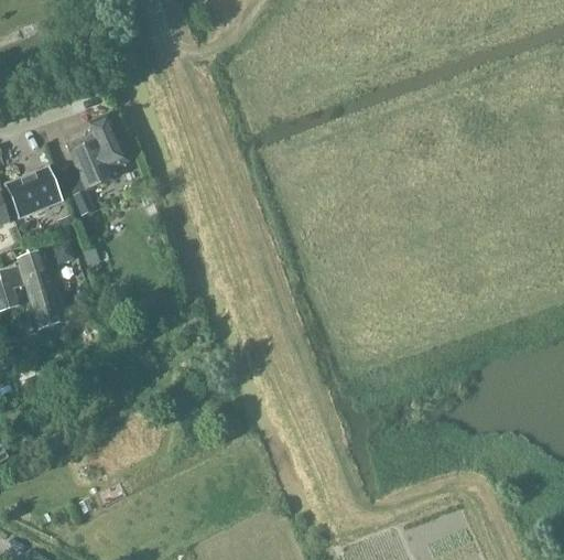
[(57,11),(55,15),(57,20),(58,21),(62,22),(66,21),(68,17),(67,11),(63,9),(57,11)]
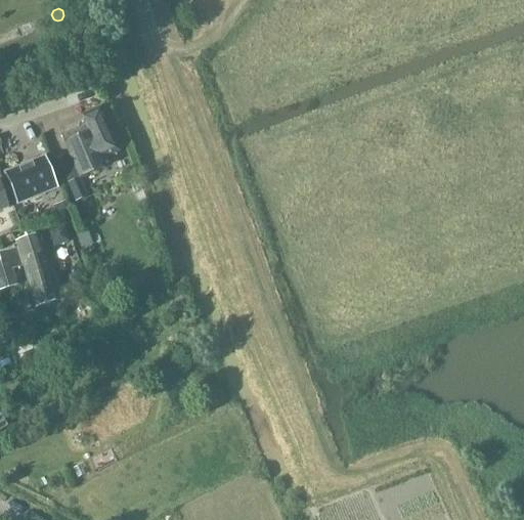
[(75,200),(86,195),(83,185),(80,177),(104,167),(101,158),(118,150),(100,107),(82,115),(86,124),(61,135),(64,142),(63,143),(79,177),(68,181),(71,190),(75,200)]
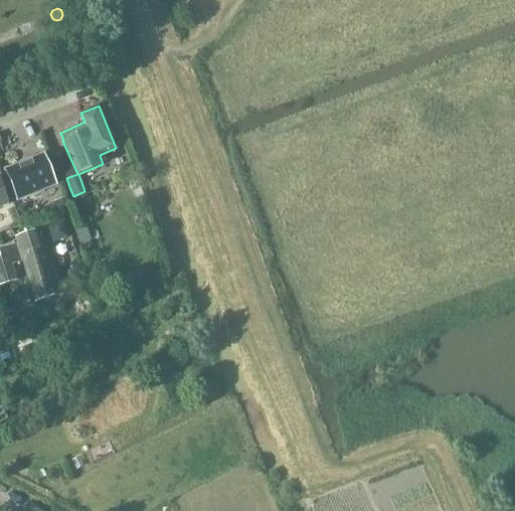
[(51,170),(46,157),(7,173),(17,198),(59,181),(55,169),(51,170)]
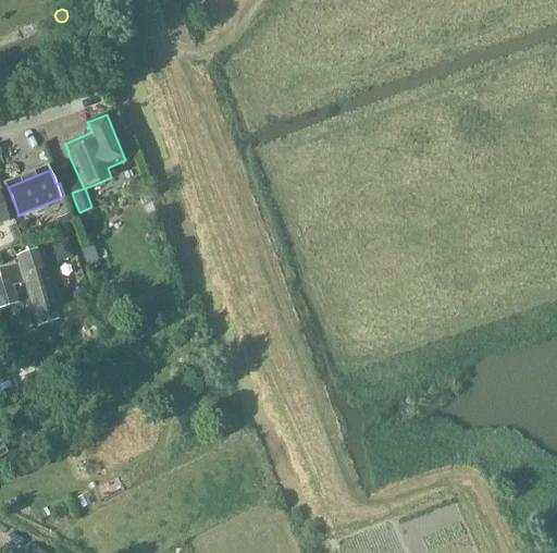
[(0,222),(9,219),(0,194),(0,222)]
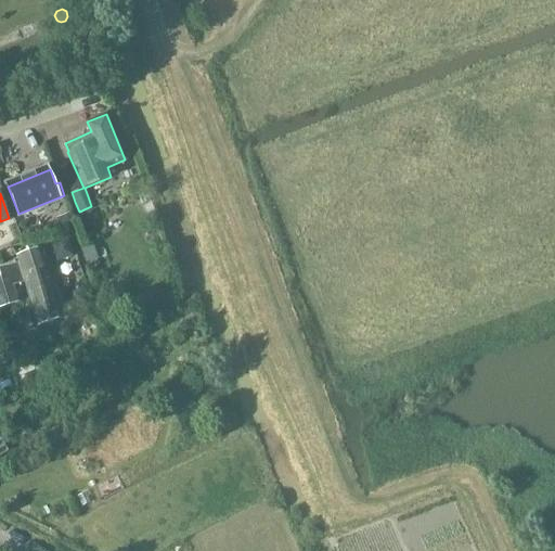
[(72,212),(57,216),(61,226),(75,220),(72,212)]
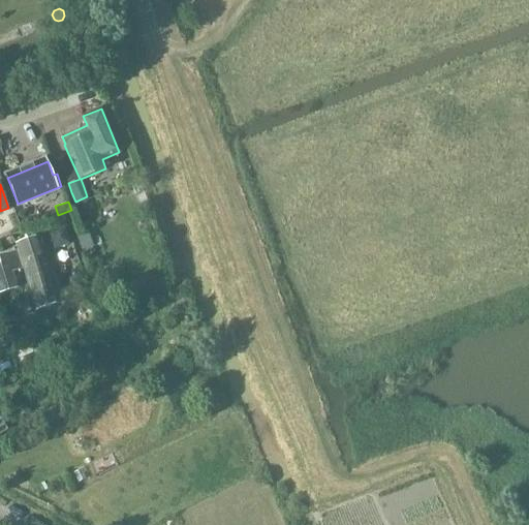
[(65,226),(51,232),(55,247),(70,242),(65,226)]
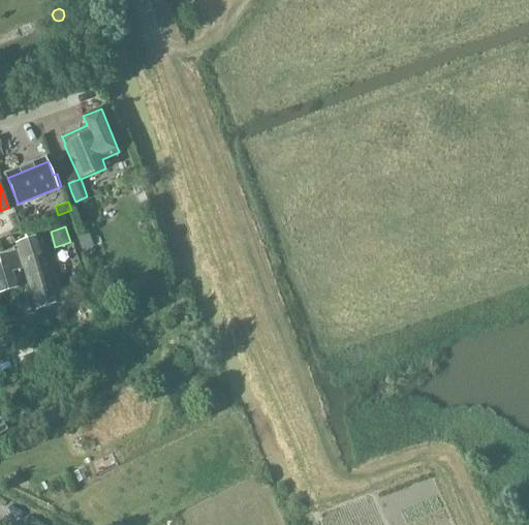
[(87,232),(75,236),(81,248),(92,244),(87,232)]
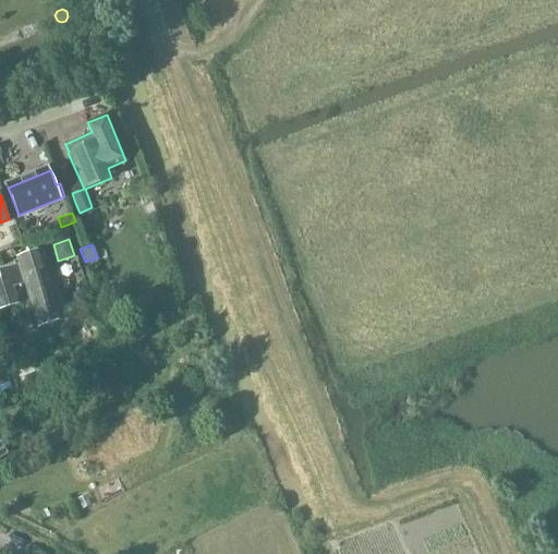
[(62,317),(40,248),(14,255),(16,263),(0,268),(0,305),(17,301),(12,285),(24,281),(37,325),(62,317)]
